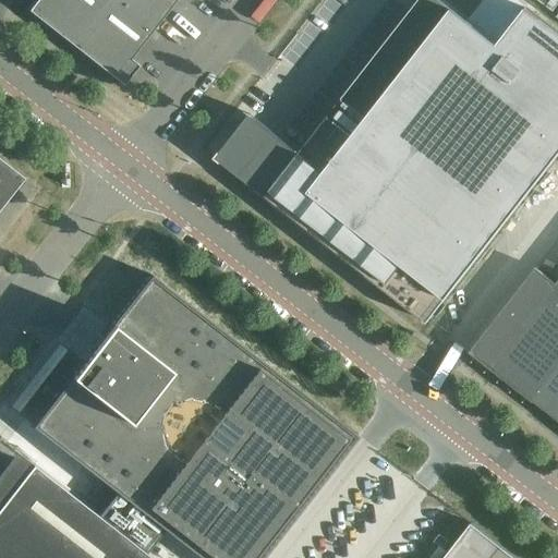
[(130,58),(176,0),(36,0),(28,10),(123,85),(138,65),(130,58)]
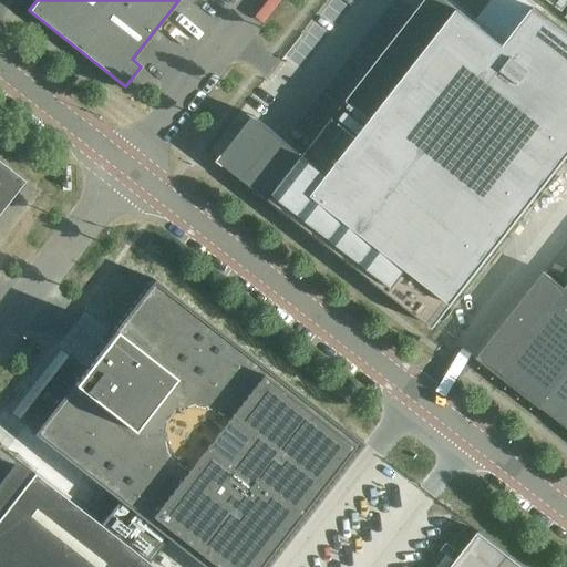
[(425,0),(305,155),(255,115),(220,160),(434,328),(566,158),(566,31),(535,7),(506,43),(450,0),(425,0)]
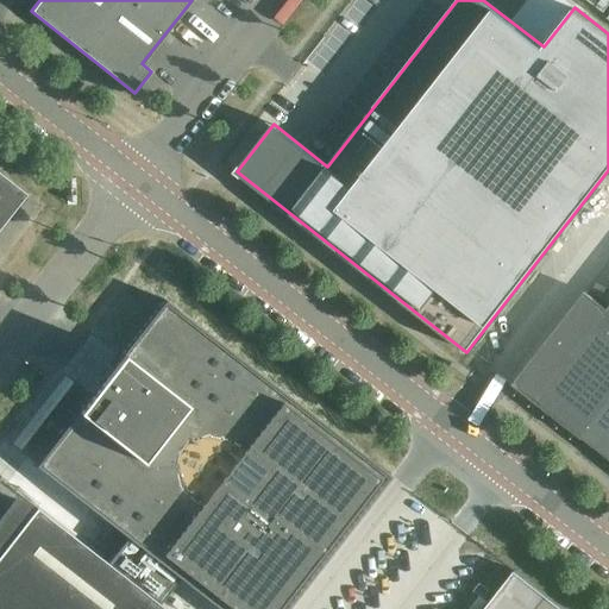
[(0,226),(19,201),(18,189),(0,175),(0,226)]
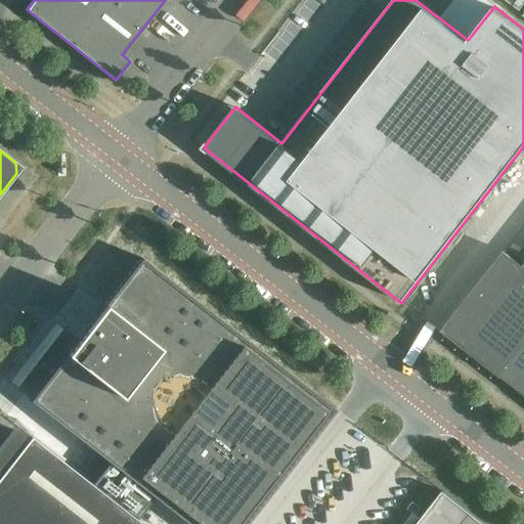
[(504,251),(442,330),(442,331),(462,346),(500,377),(501,377),(523,394),(523,264),(523,266),(504,251)]
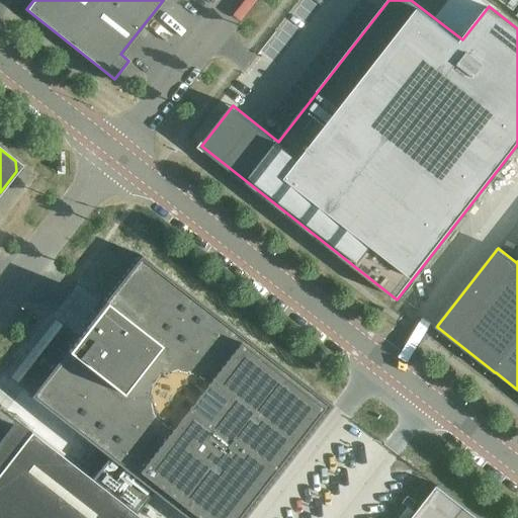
[(143,256),(32,398),(112,459),(95,482),(140,517),(157,495),(186,517),(251,517),(337,408),(143,256)]
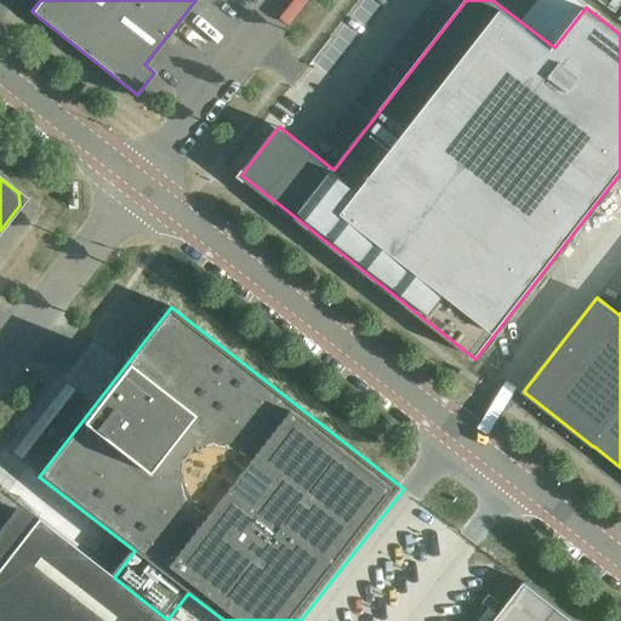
[(0,620),(169,620),(167,620),(114,577),(38,518),(0,565),(0,620)]
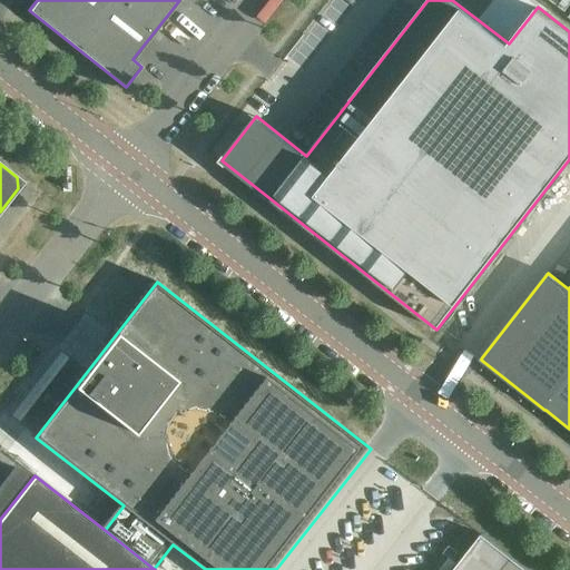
[(528,569),(482,534),(453,569),(528,569)]
